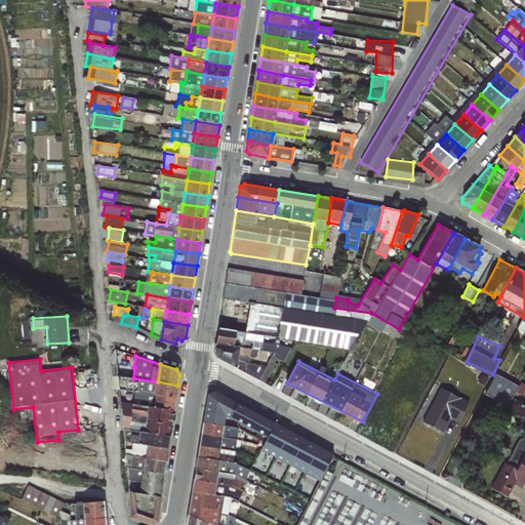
[(155,381),(133,378),(117,376),(118,390),(135,392),(153,395),(155,381)]
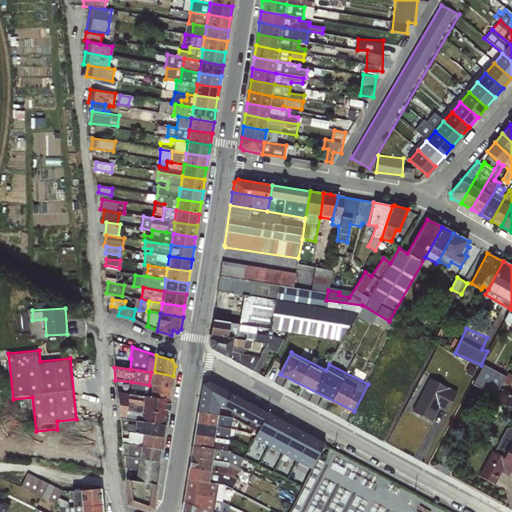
[(482,367),(475,384),(492,391),(499,375),(482,367)]
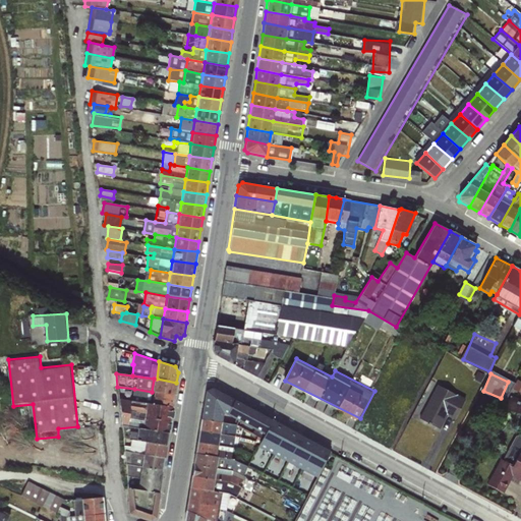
[(154,392),(174,395),(176,383),(157,379),(154,379),(152,392),(154,392)]
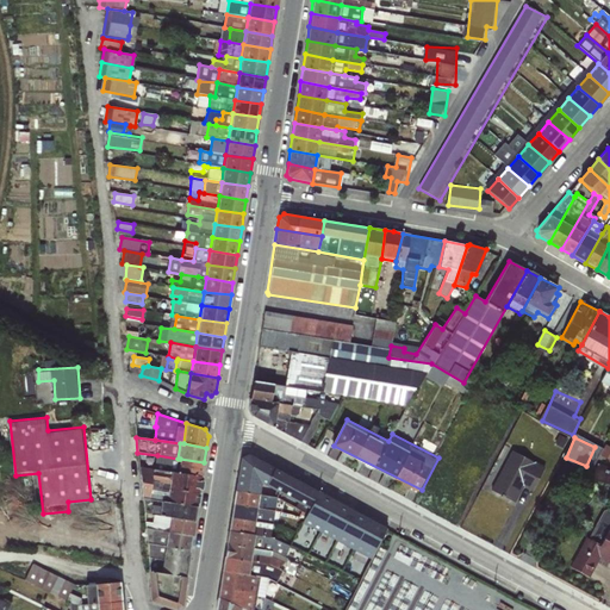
[(493,489),(523,503),(543,464),(514,448),(493,489)]
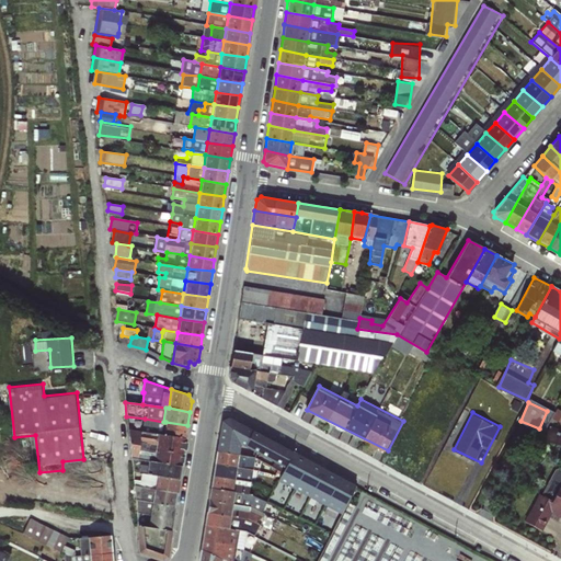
[(163,435),(165,422),(163,422),(145,419),(144,424),(127,422),(128,430),(140,432),(157,434),(163,435)]
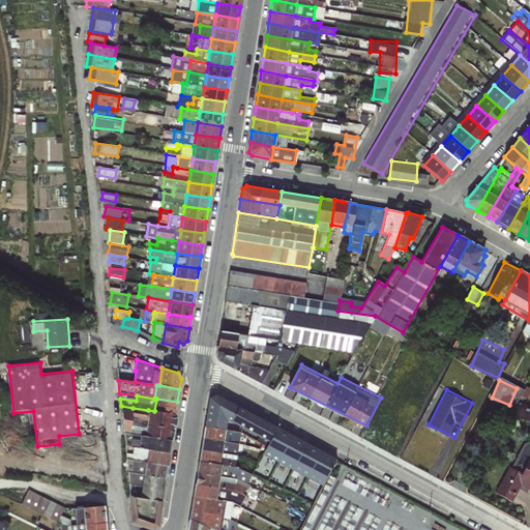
[(154,411),(175,414),(177,402),(156,399),(154,411)]
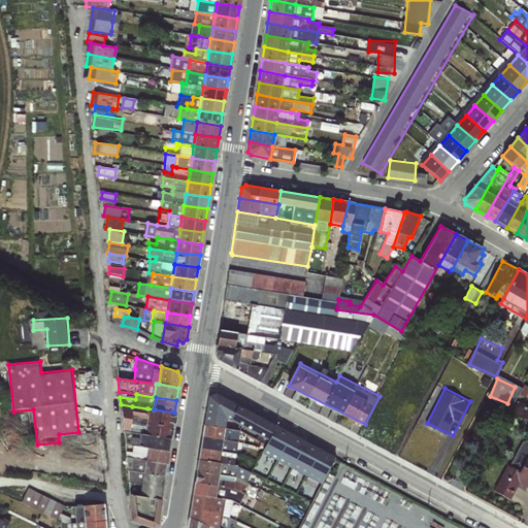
[(145,423),(147,408),(132,406),(121,404),(124,431),(132,432),(140,434),(143,434),(145,423)]
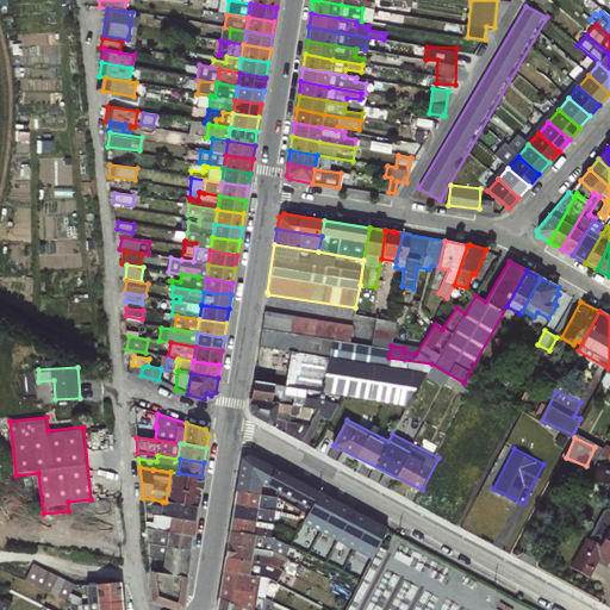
[(168,489),(198,495),(201,477),(178,473),(170,472),(168,489)]
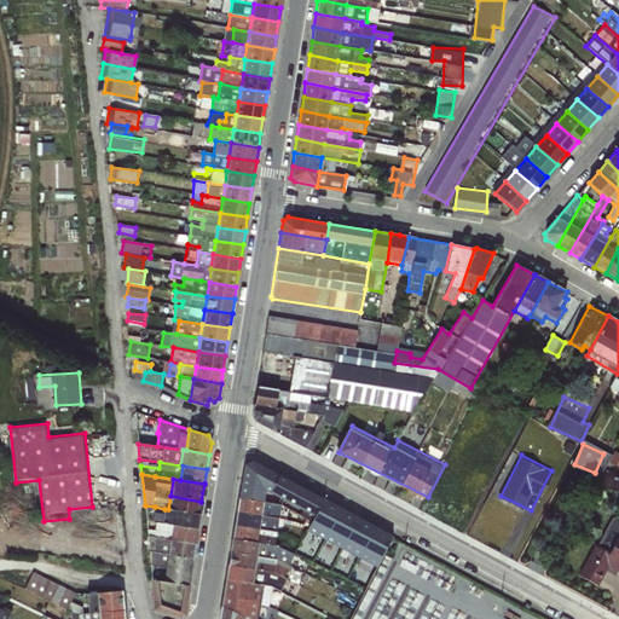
[(168,509),(198,514),(201,502),(171,496),(168,509)]
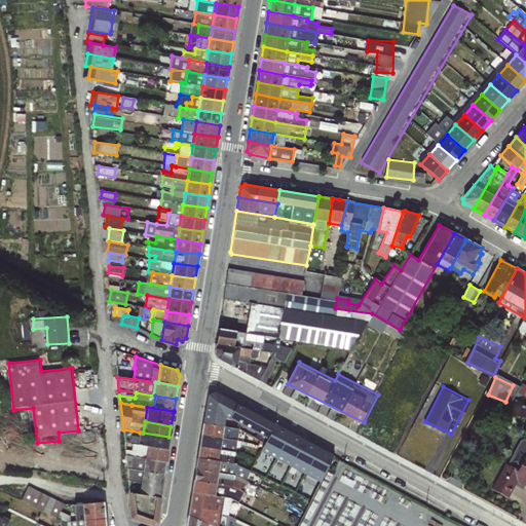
[(201,435),(236,441),(247,442),(248,447),(258,449),(260,443),(260,438),(233,427),(202,423),(201,435)]
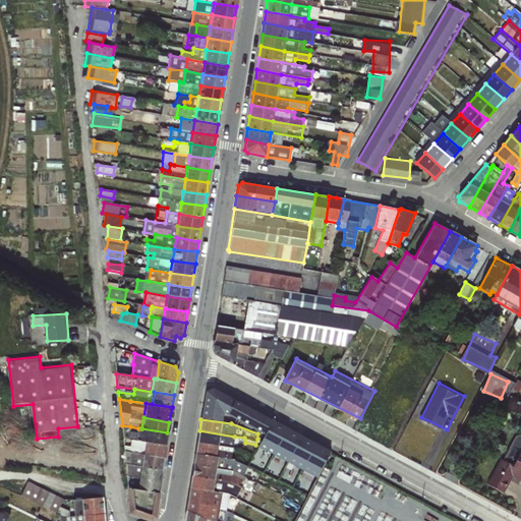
[(138,428),(130,426),(128,440),(130,440),(136,441),(138,428)]
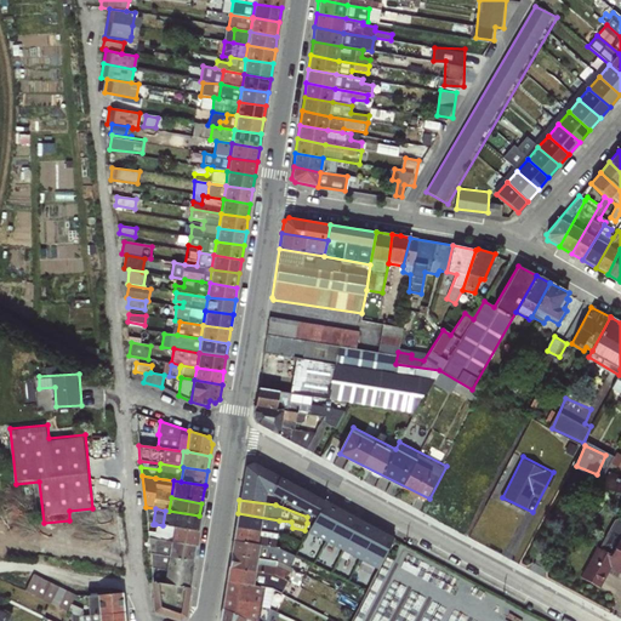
[(174,528),(197,531),(199,516),(169,511),(165,511),(163,525),(174,528)]
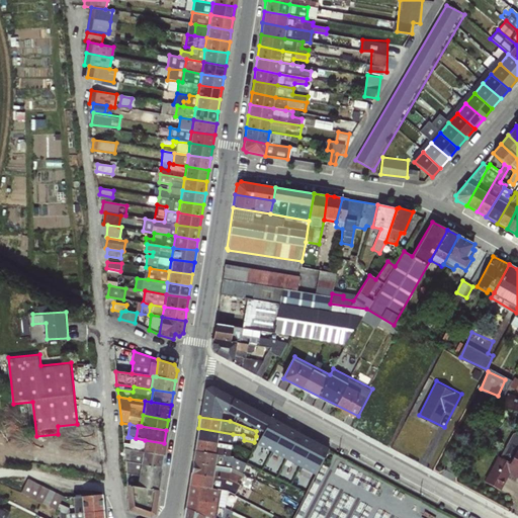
[(196,439),(232,445),(233,434),(198,428),(196,439)]
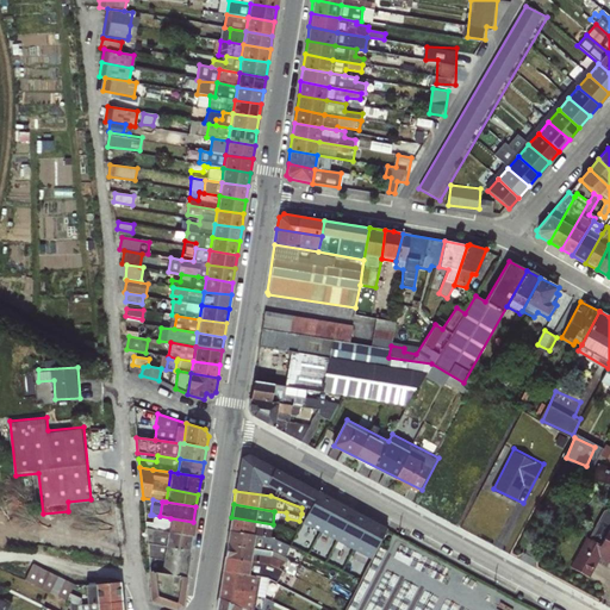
[(609,509),(602,506),(577,568),(595,576),(602,558),(609,560),(609,509)]
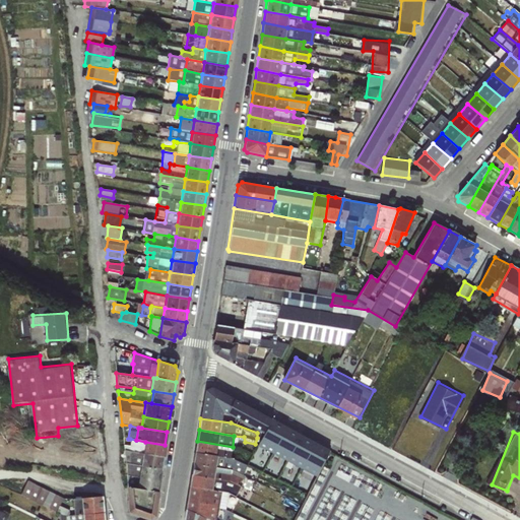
[(136,440),(130,439),(129,446),(124,445),(125,451),(143,454),(145,442),(136,440)]
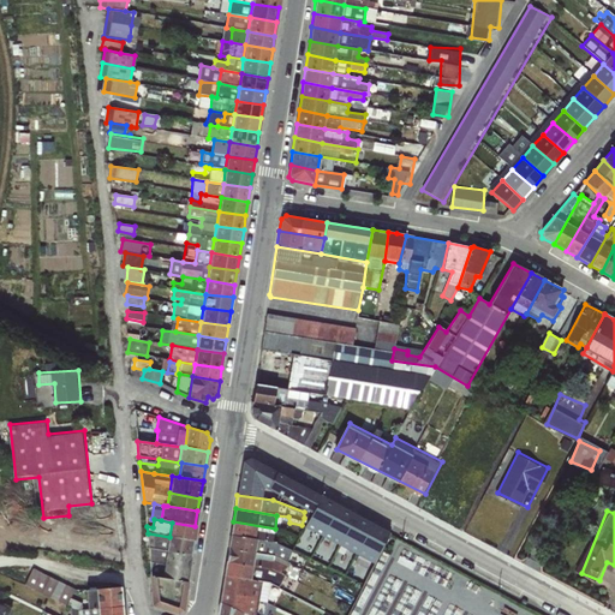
[(275,529),(233,521),(231,535),(273,542),(275,529)]
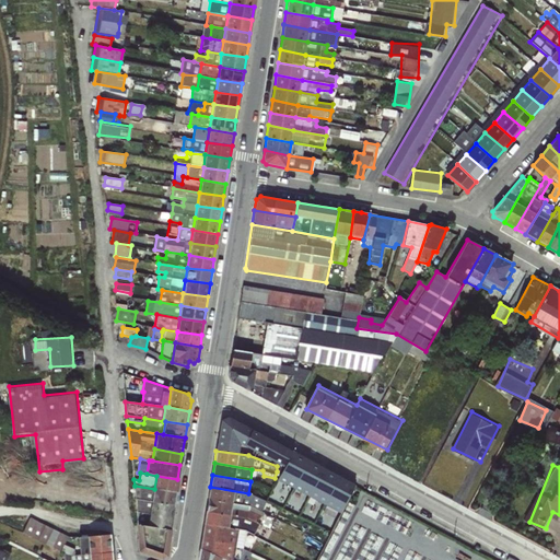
[(154,489),(175,492),(177,479),(156,476),(154,489)]
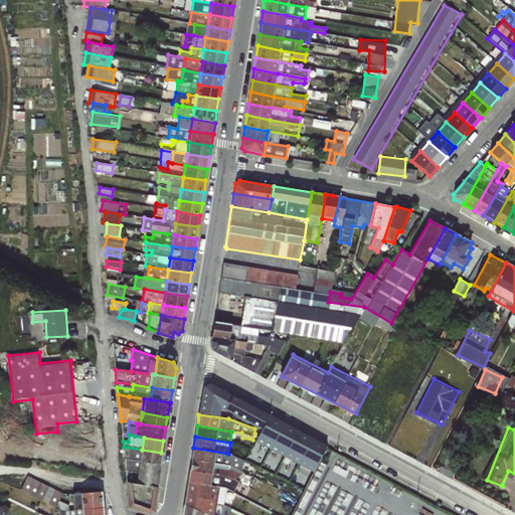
[(142,450),(124,447),(125,460),(128,460),(140,462),(142,450)]
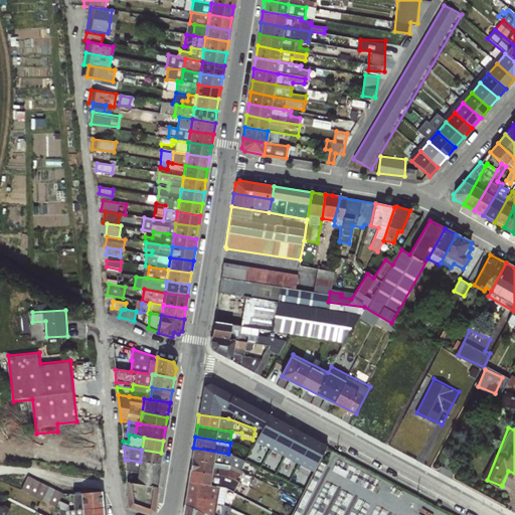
[(228,454),(193,448),(191,460),(230,465),(231,455),(228,454)]
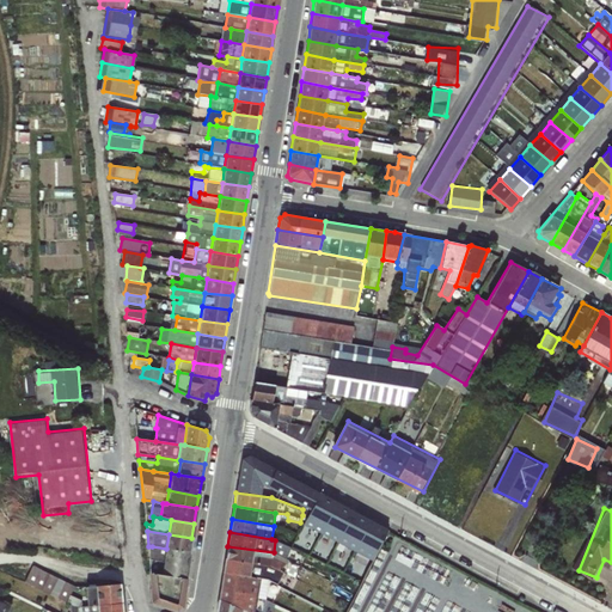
[(166,549),(189,552),(191,538),(169,534),(166,549)]
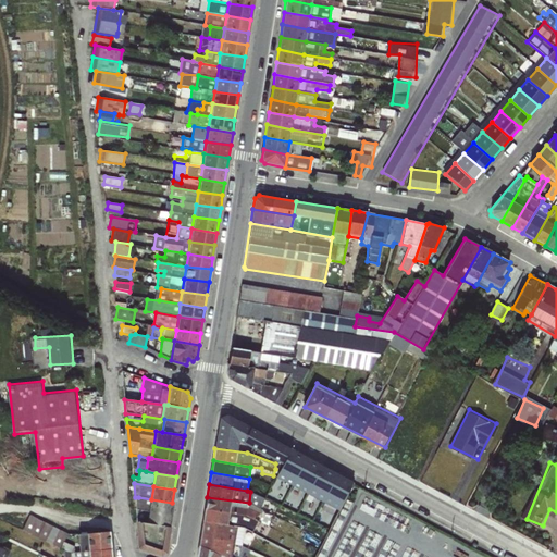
[(138,497),(135,497),(136,522),(147,523),(149,511),(151,499),(138,497)]
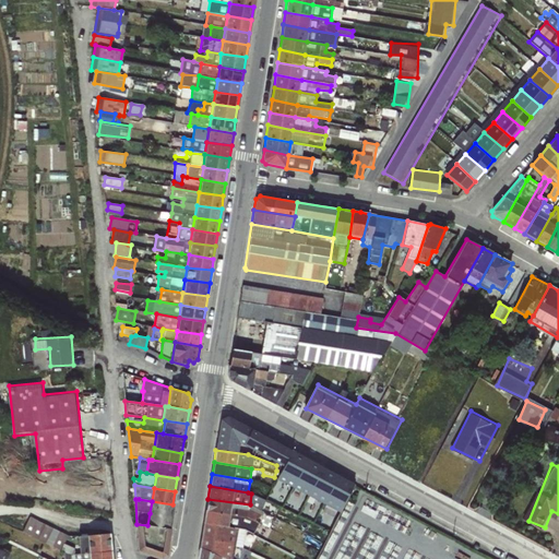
[(250,504),(207,499),(205,511),(257,523),(261,524),(264,516),(262,514),(262,512),(274,516),(277,509),(261,501),(256,508),(250,504)]
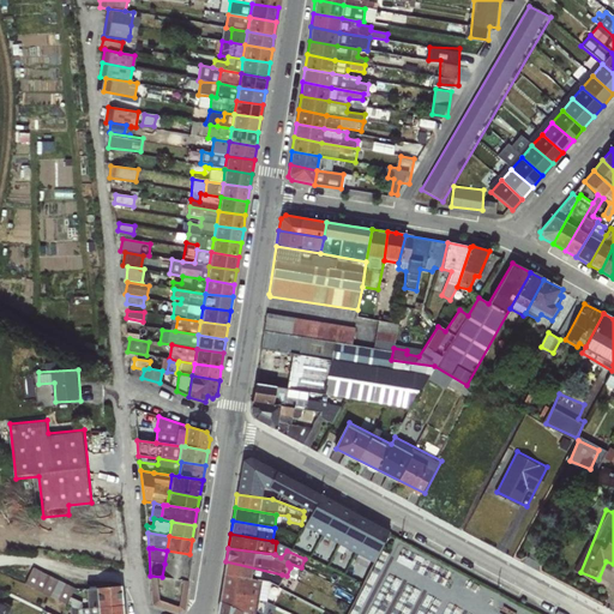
[(164,564),(187,567),(190,554),(167,551),(164,564)]
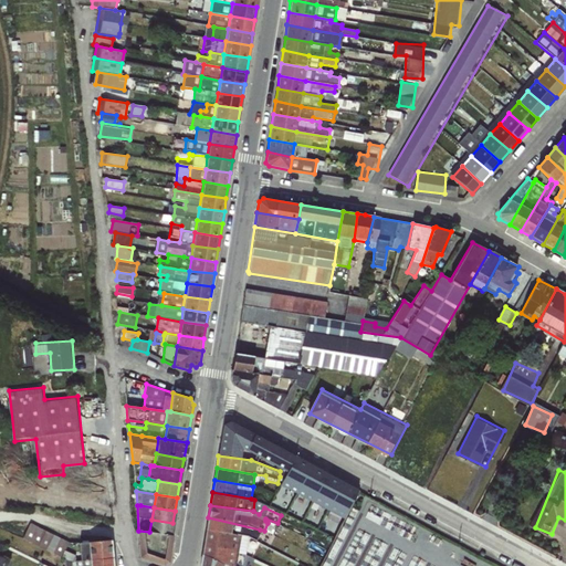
[(260,530),(208,517),(206,530),(241,535),(255,541),(259,533),(260,530)]
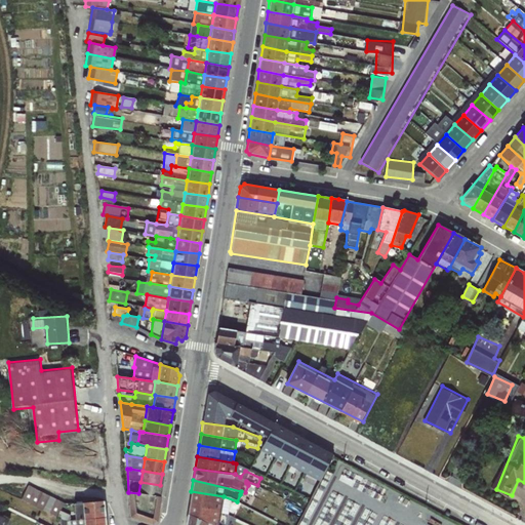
[(140,482),(138,493),(159,496),(160,485),(140,482)]
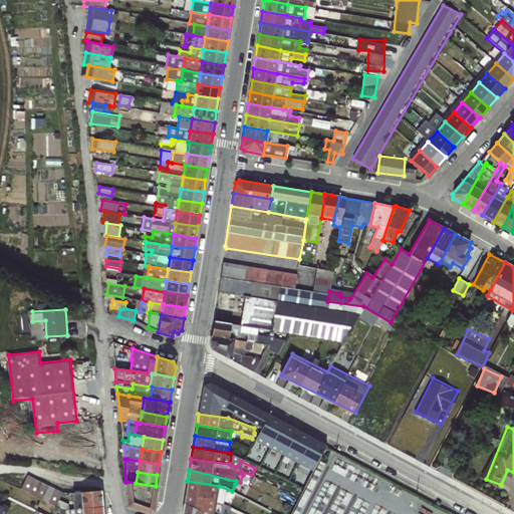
[(81,513),(81,509),(80,493),(72,493),(73,510),(68,510),(67,504),(59,500),(61,492),(27,476),(20,489),(57,508),(57,513),(81,513)]
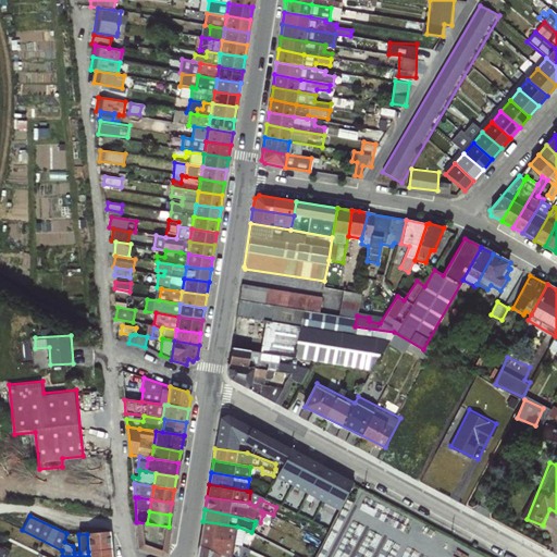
[(237,527),(202,521),(200,535),(234,543),(237,527)]
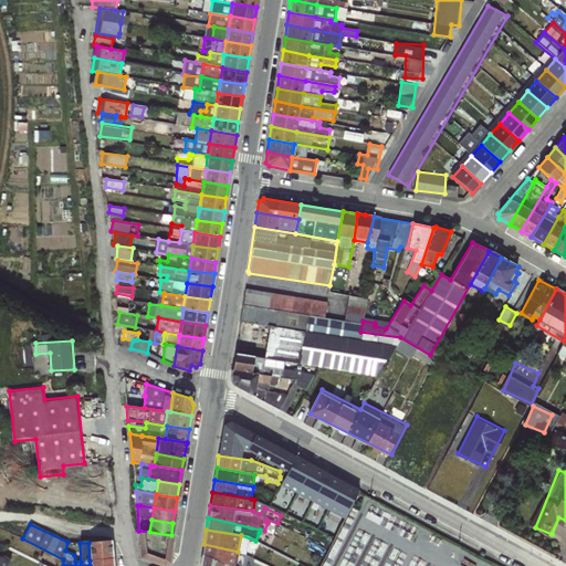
[(149,532),(138,531),(140,556),(163,564),(167,562),(171,535),(149,532)]
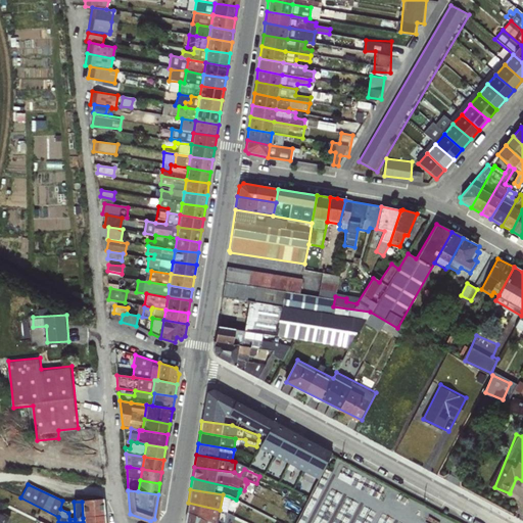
[(403,522),(346,493),(344,514),(346,516),(342,522),(403,522)]
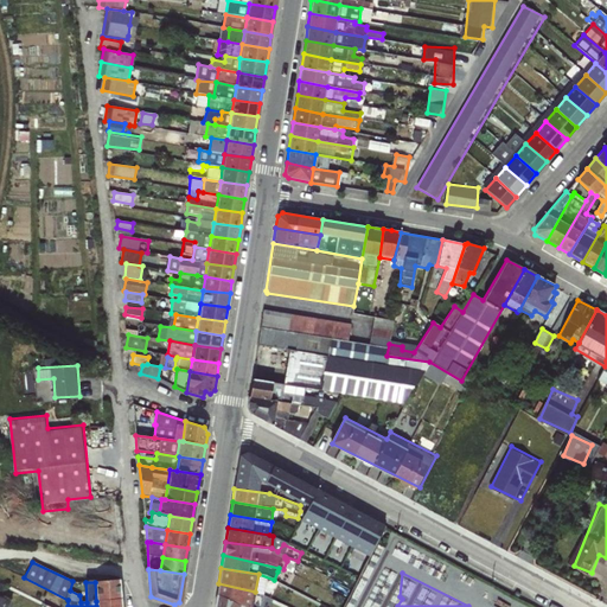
[(96,601),(121,599),(119,580),(95,582),(96,601)]
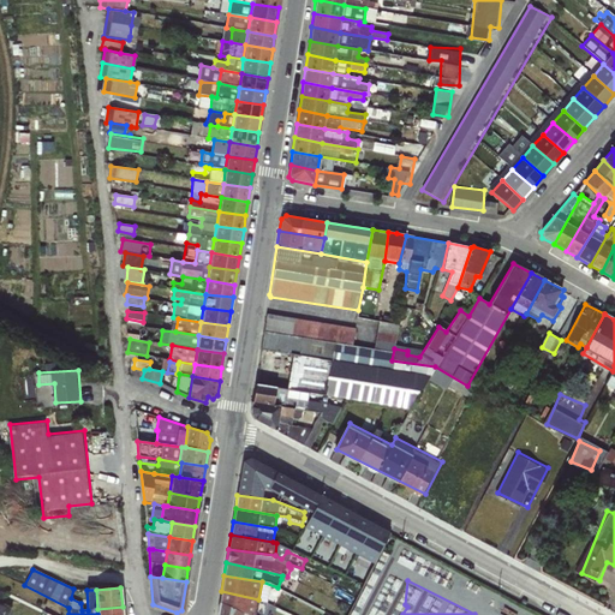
[(0,614),(9,614),(12,605),(4,603),(7,593),(0,590),(0,614)]
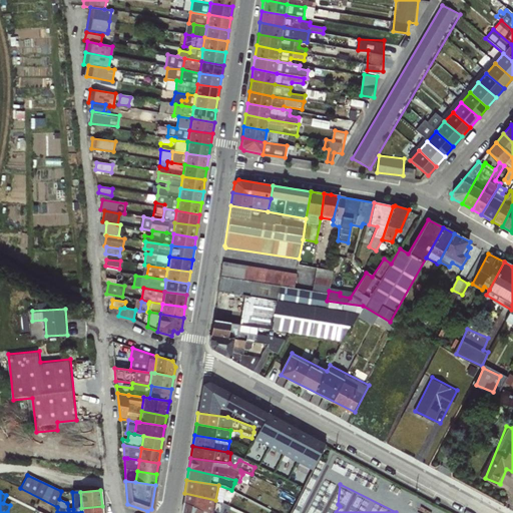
[(213,512),(215,500),(184,493),(182,503),(204,512),(213,512)]
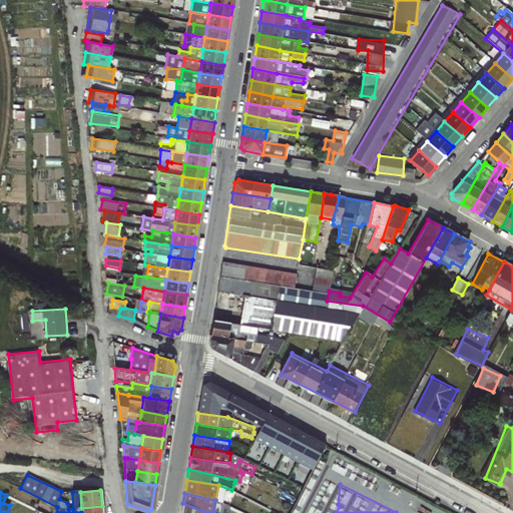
[(204,512),(182,503),(180,512),(204,512)]
